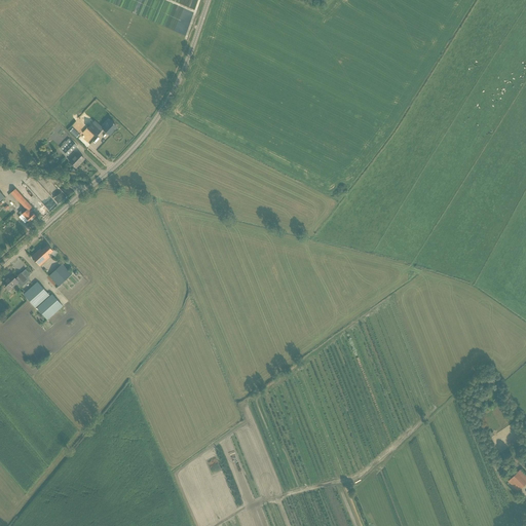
[(97,106),(90,114),(92,115),(99,108),(97,106)]
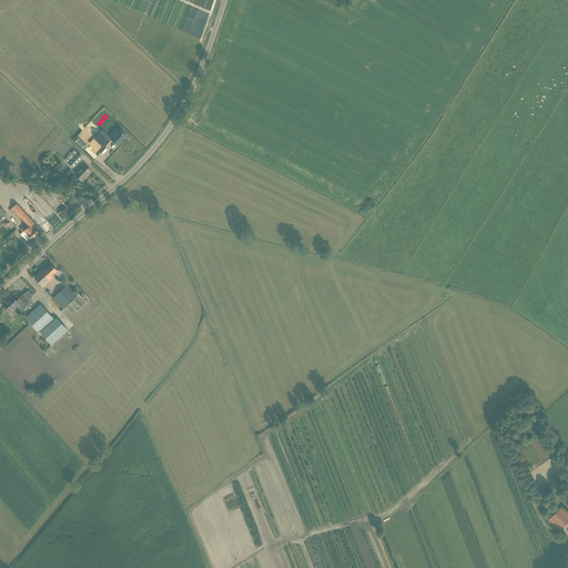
[(99,133),(94,139),(103,148),(111,140),(111,139),(102,130),(99,133)]
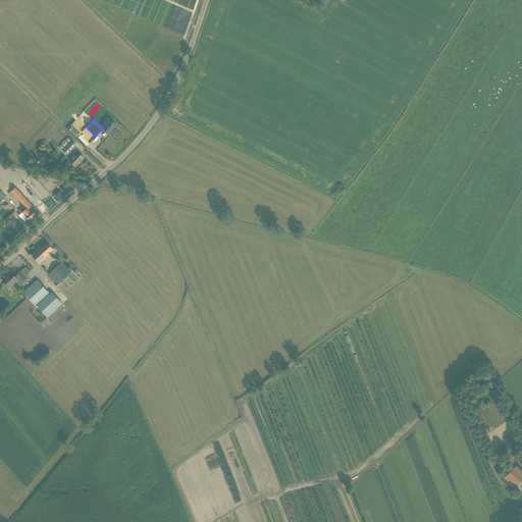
[(110,119),(102,127),(102,128),(108,135),(112,131),(111,129),(115,125),(110,119)]
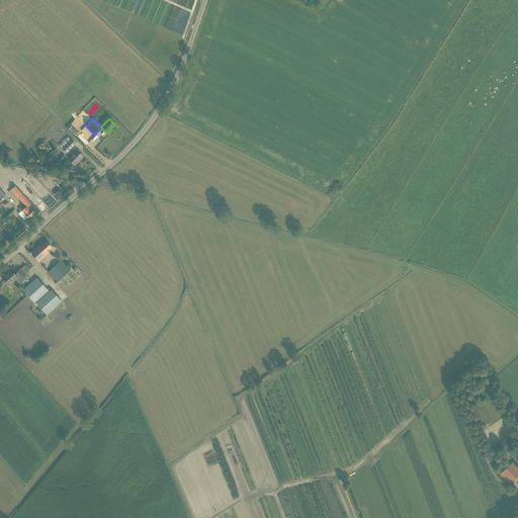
[(69,130),(75,136),(77,134),(71,127),(69,130)]
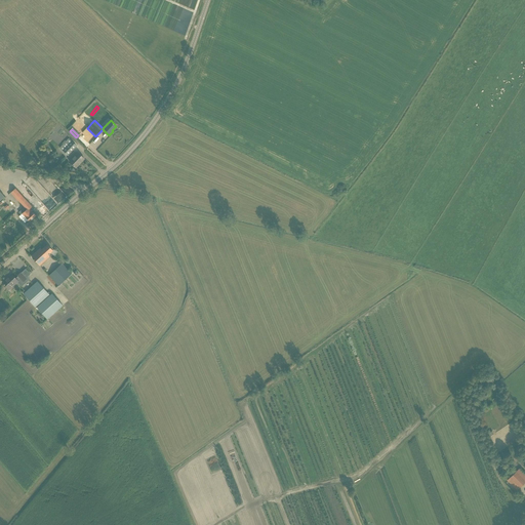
[(77,147),(69,138),(59,148),(68,156),(77,147)]
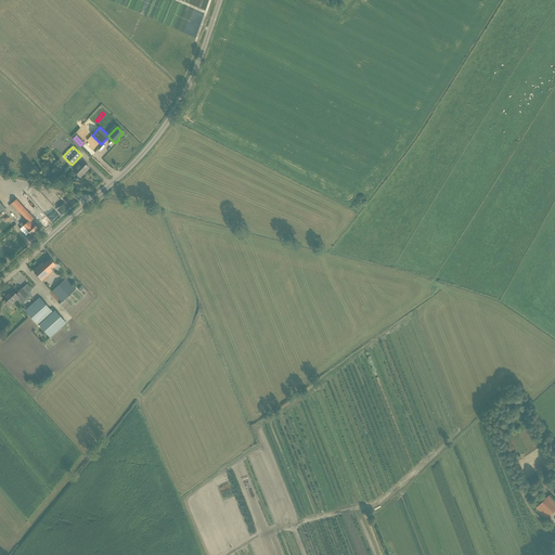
[(78,176),(80,178),(80,177),(85,172),(89,168),(82,162),(73,170),(77,175),(77,176),(78,176)]
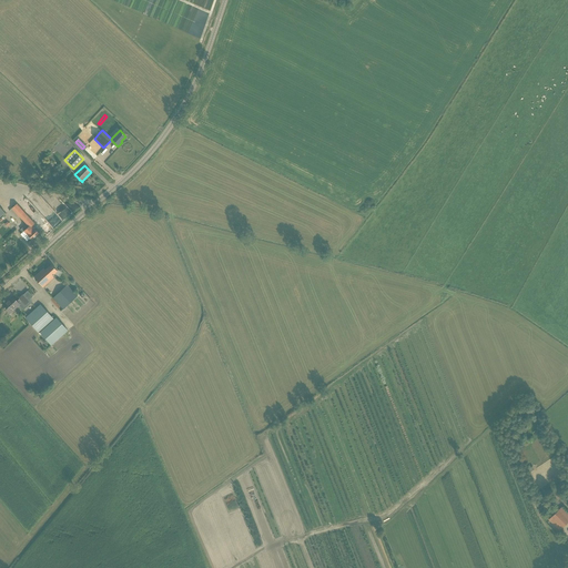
[(20,230),(22,232),(20,234),(27,241),(30,239),(31,240),(39,233),(32,226),(34,224),(24,213),(17,204),(11,209),(19,217),(20,216),(27,224),(20,230)]
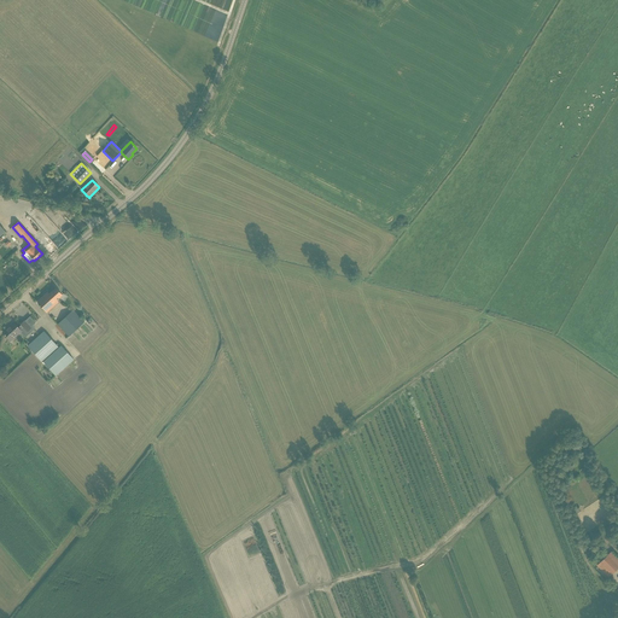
[(69,237),(62,243),(64,246),(71,239),(69,237)]
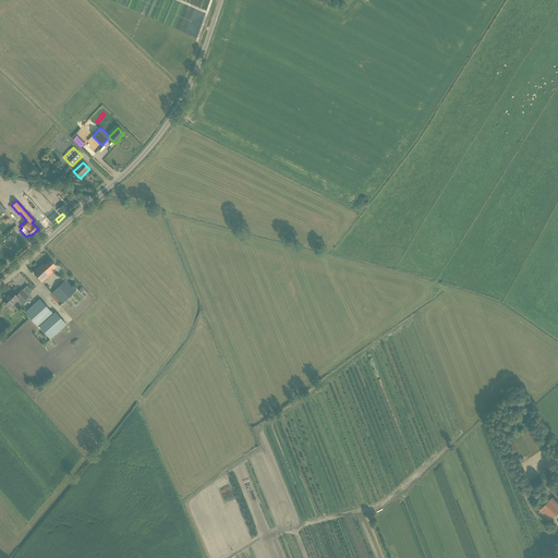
[(57,267),(53,264),(50,261),(45,265),(43,264),(34,273),(37,276),(43,282),(55,271),(52,270),(57,267)]
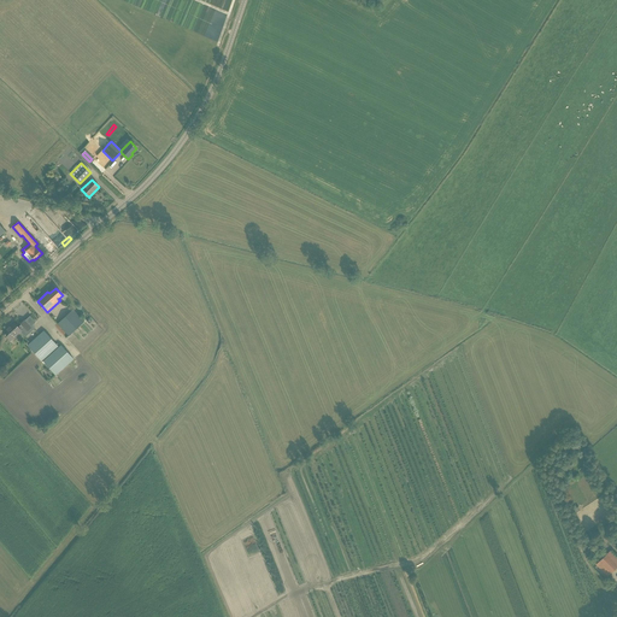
[(74,310),(59,322),(57,324),(82,351),(98,336),(74,310)]
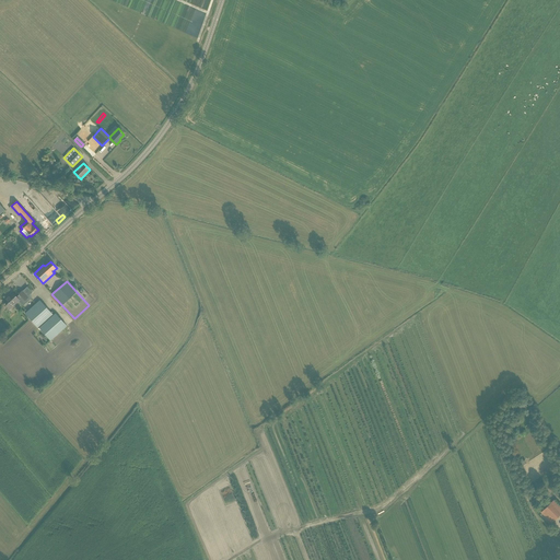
[(27,298),(25,294),(22,291),(19,294),(20,294),(16,298),(12,292),(8,295),(9,296),(3,302),(2,301),(6,305),(10,310),(23,298),(25,300),(27,298)]
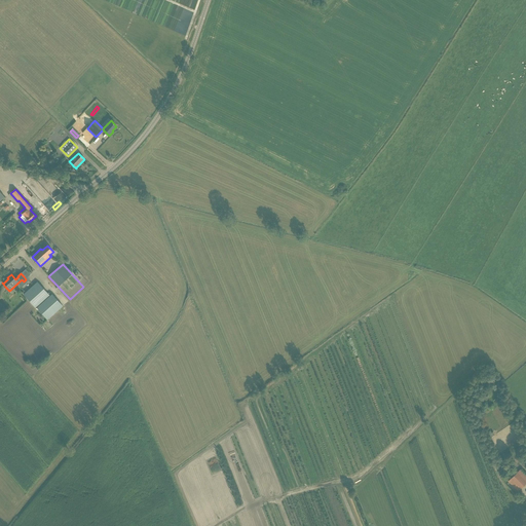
[(50,296),(37,282),(23,295),(36,309),(37,308),(47,320),(63,306),(51,294),(50,296)]
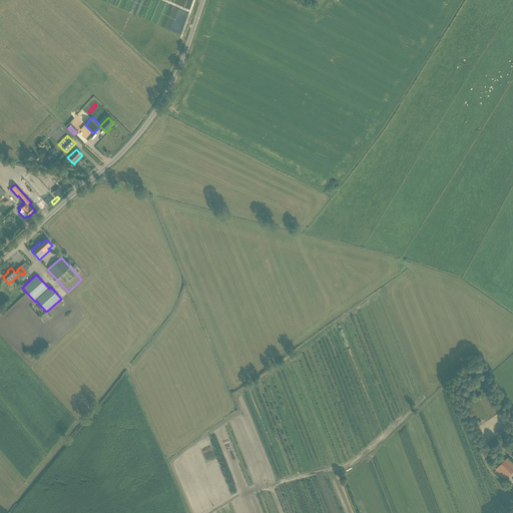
[(496,470),(502,476),(506,480),(512,472),(512,463),(507,458),(496,470)]
